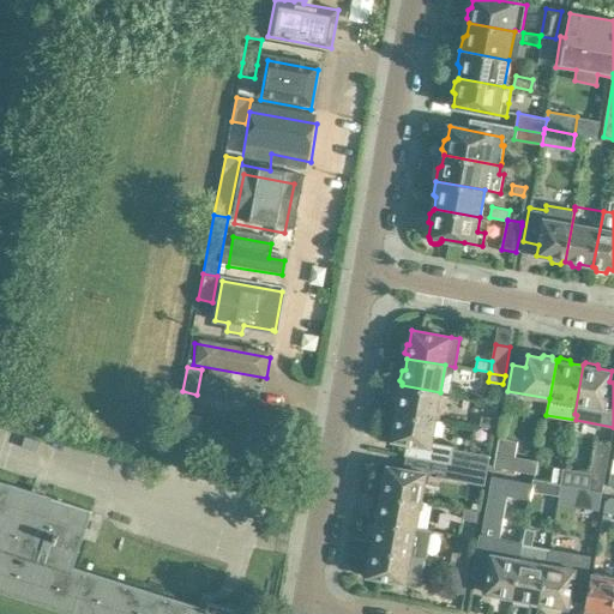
[(435,419),(440,392),(402,385),(402,386),(398,387),(397,398),(399,399),(397,413),(435,419)]
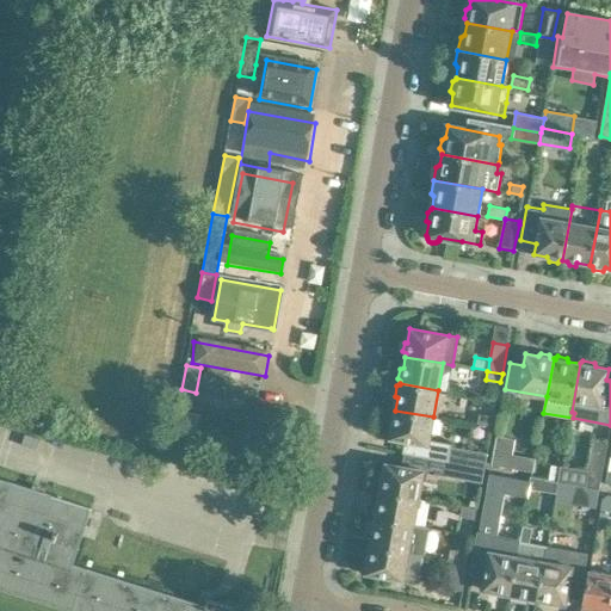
[(392,413),(390,423),(393,424),(390,438),(403,440),(402,452),(448,461),(451,446),(451,444),(430,439),(433,417),(395,411),(395,412),(392,413)]
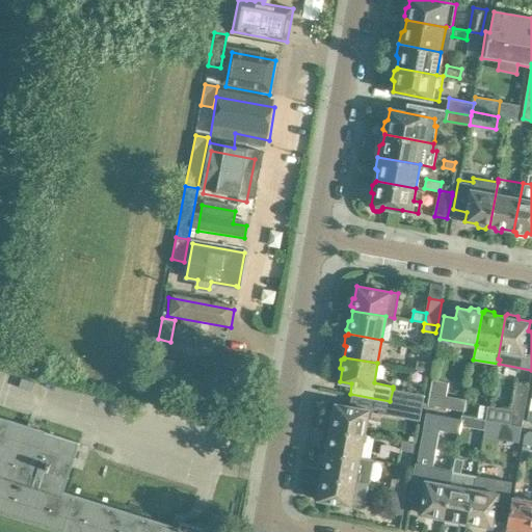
[(429,371),(430,362),(418,360),(416,369),(429,371)]
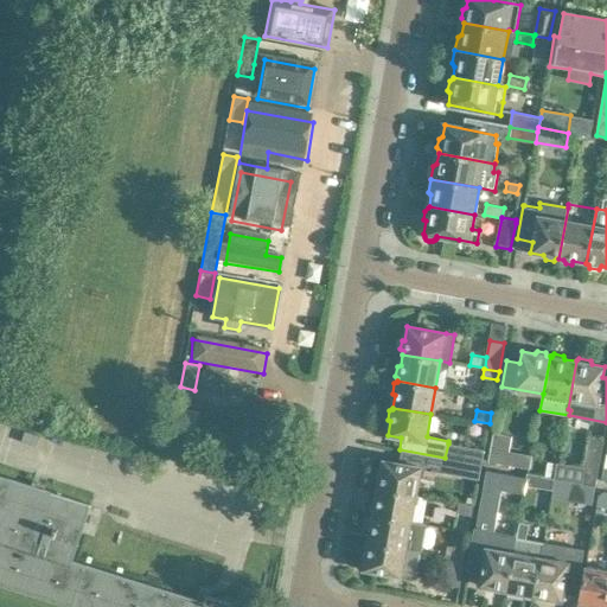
[(595,486),(605,438),(589,435),(581,484),(595,486)]
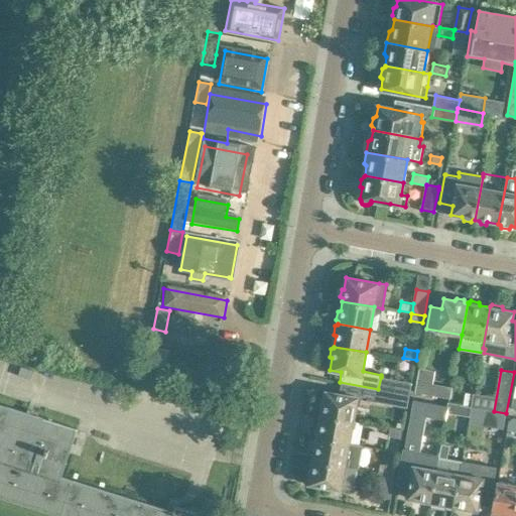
[(412,382),(411,382),(381,377),(378,389),(409,395),(412,382)]
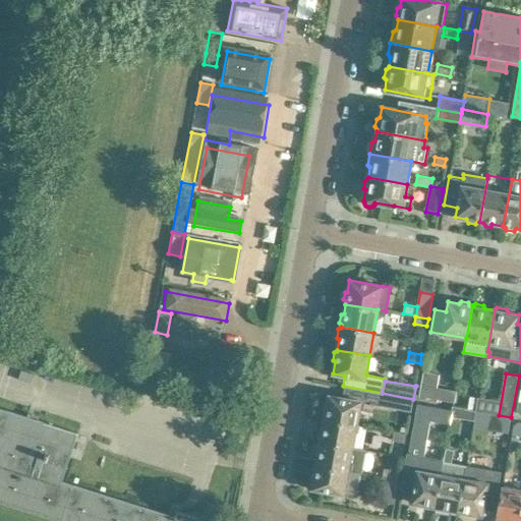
[(457,391),(421,385),(419,396),(455,402),(457,391)]
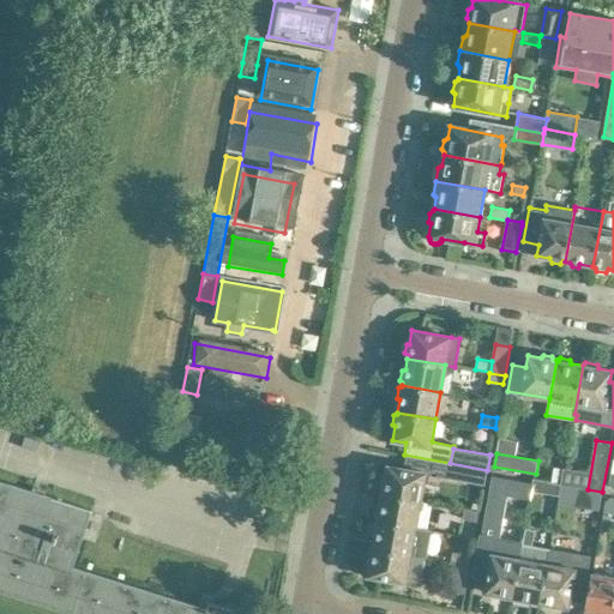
[(487,470),(450,463),(447,477),(485,485),(487,470)]
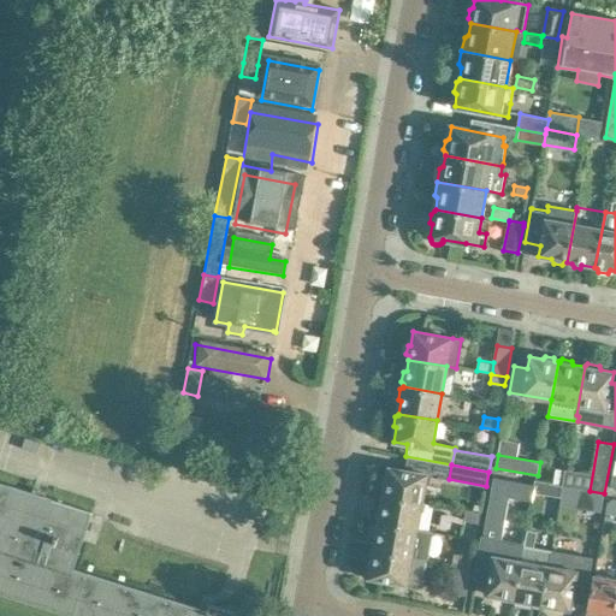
[(384,492),(384,495),(421,502),(427,473),(389,467),(386,480),(383,481),(381,490),(384,492)]
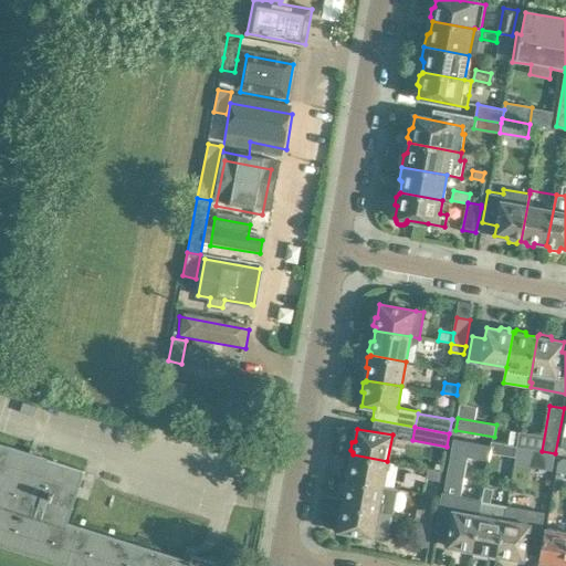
[(511,430),(509,443),(519,446),(521,432),(511,430)]
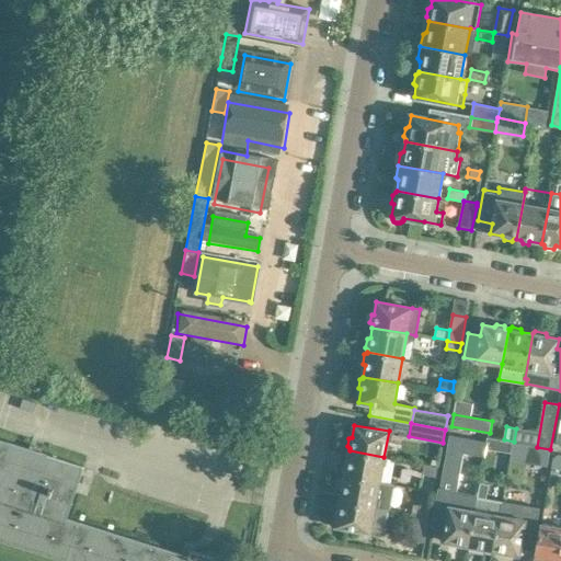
[(439,490),(433,526),(434,526),(445,528),(443,541),(454,544),(456,547),(466,549),(467,546),(468,546),(474,511),(477,497),(478,495),(455,491),(465,437),(449,435),(439,490)]
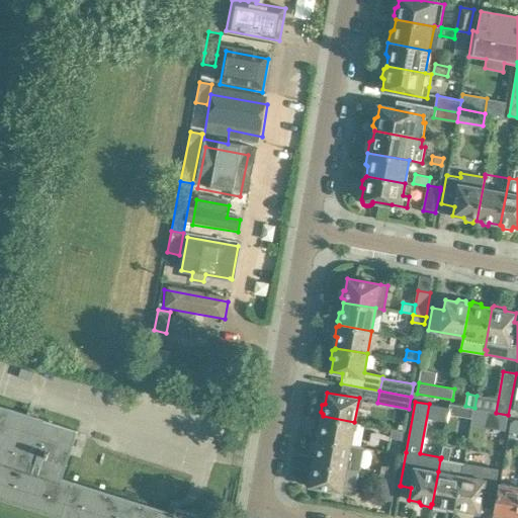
[(0,500),(57,517),(203,517),(175,509),(173,516),(61,480),(77,431),(36,418),(37,415),(27,412),(26,416),(0,407),(0,500)]
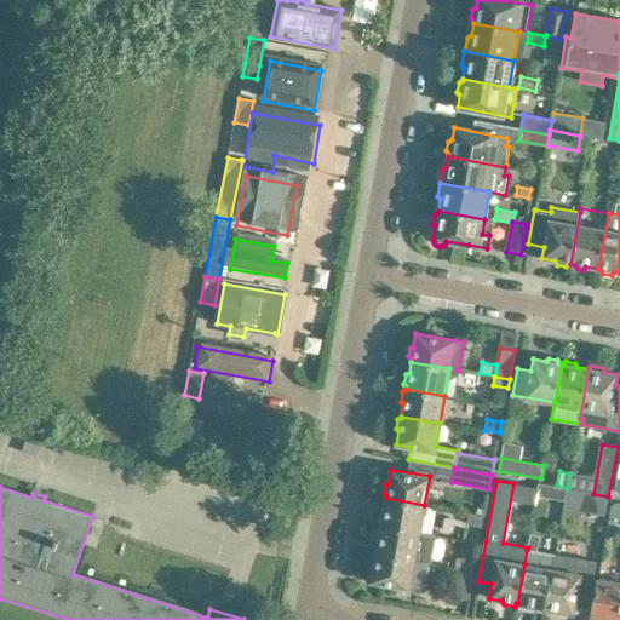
[(567,489),(563,509),(575,511),(579,491),(567,489)]
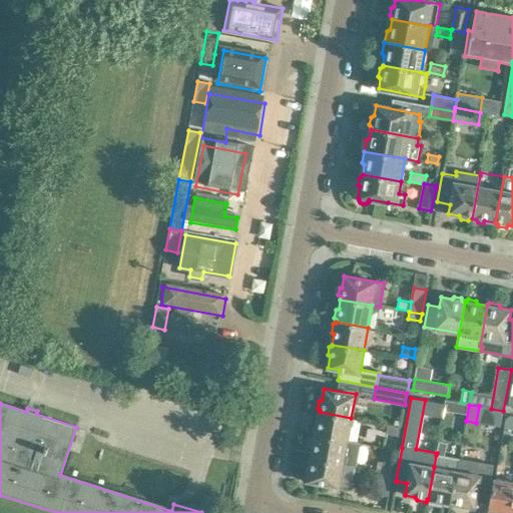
[(347,441),(351,418),(320,412),(318,422),(315,423),(313,431),(316,433),(316,435),(347,441)]
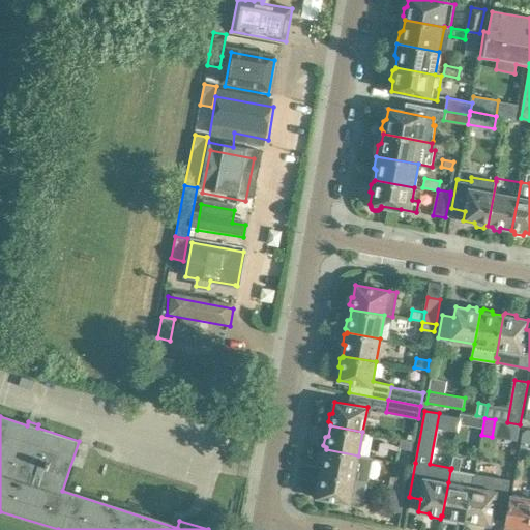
[(529,443),(529,429),(528,429),(523,432),(521,442),(529,443)]
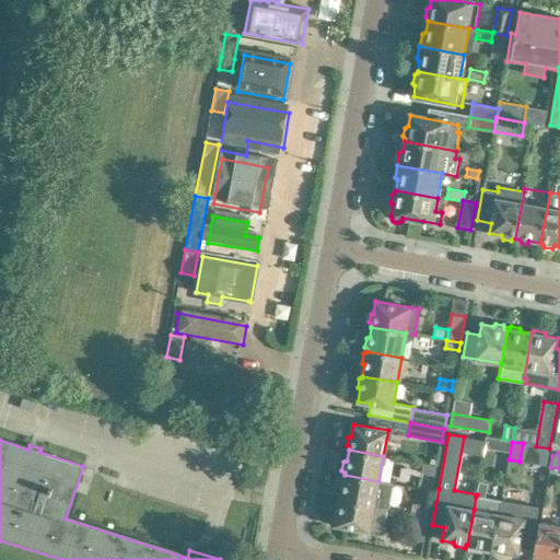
[(435,476),(438,466),(423,464),(422,473),(435,476)]
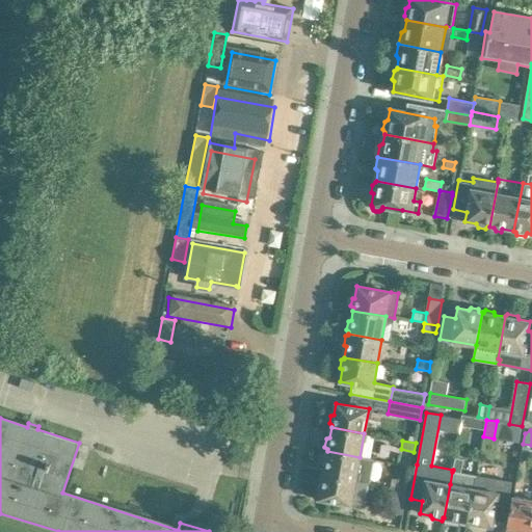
[(323,454),(322,462),(324,464),(323,475),(366,482),(369,482),(373,459),(360,457),(327,451),(326,453),(323,454)]
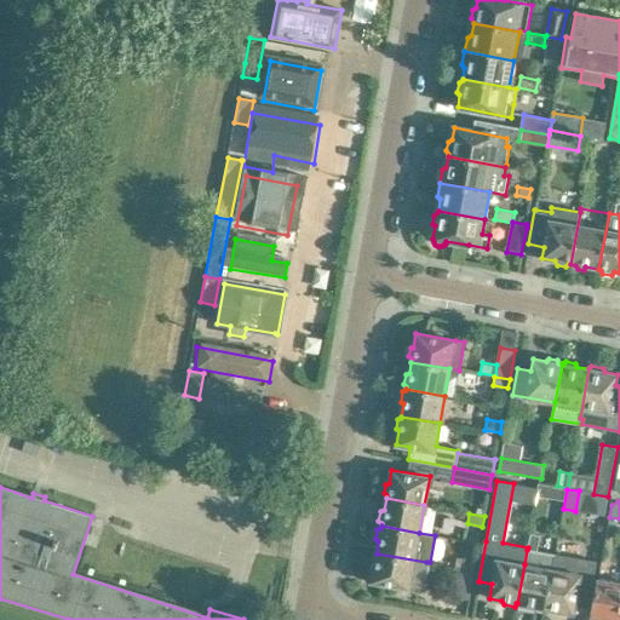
[(524,564),(517,603),(520,604),(521,608),(532,609),(533,607),(545,608),(552,569),(555,555),(527,550),(524,564)]
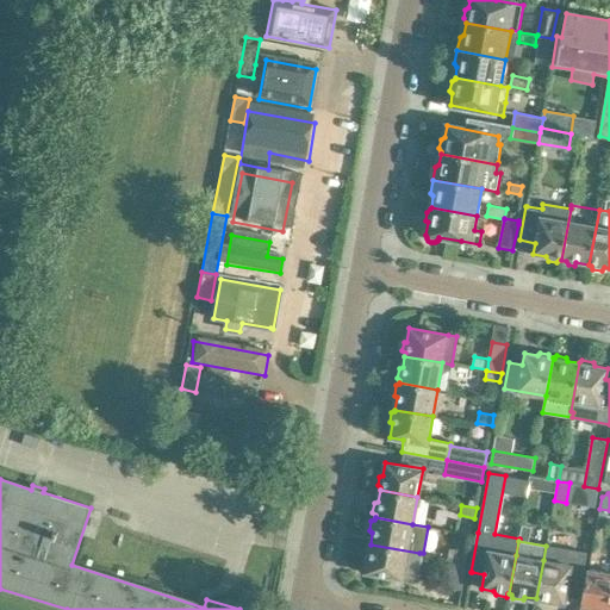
[(365,572),(418,582),(423,553),(419,553),(371,545),(369,546),(367,547),(365,556),(367,559),(365,572)]
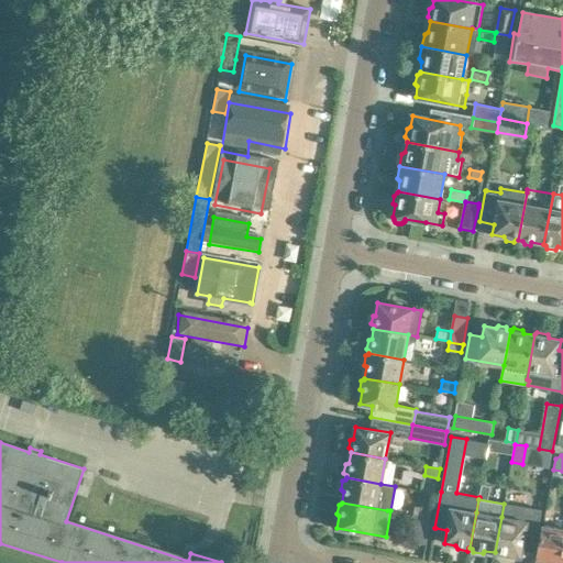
[(501,517),(495,552),(497,553),(498,556),(507,558),(509,555),(520,558),(525,536),(536,538),(541,510),(504,504),(501,517)]
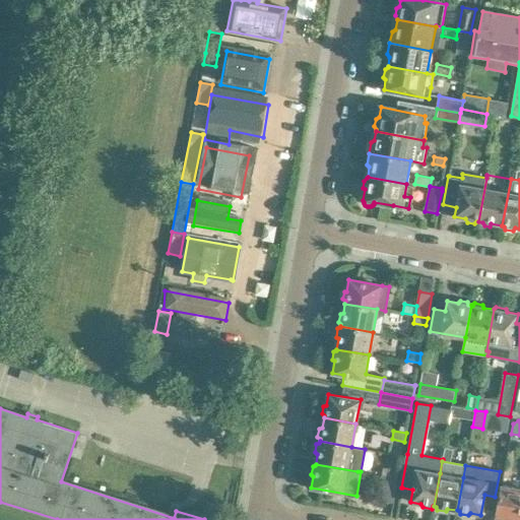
[(400,469),(399,469),(383,466),(382,475),(382,476),(386,476),(398,478),(400,469)]
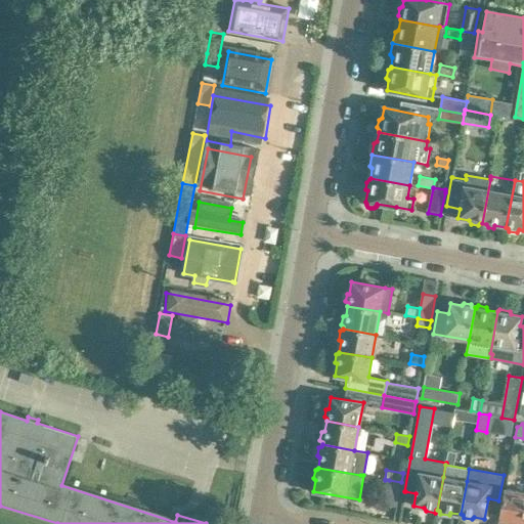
[(377,477),(375,488),(388,490),(389,480),(385,480),(385,479),(377,477)]
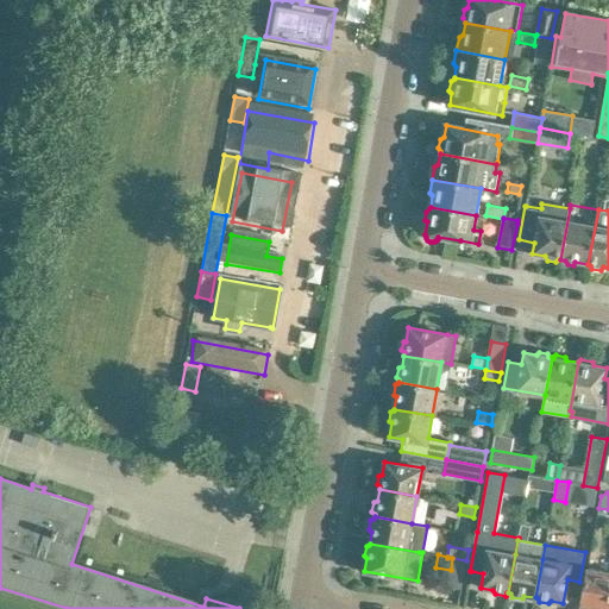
[(607,608),(608,600),(608,571),(588,567),(581,606),(590,608),(589,608),(607,608)]
